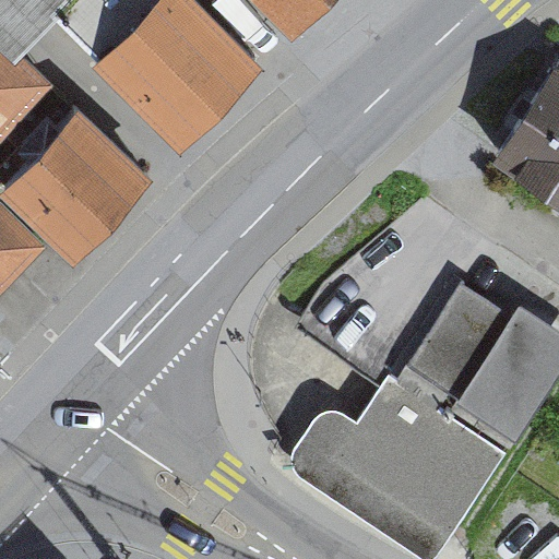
[(0,0),(0,143),(54,88),(22,59),(59,21),(79,0),(0,0)]
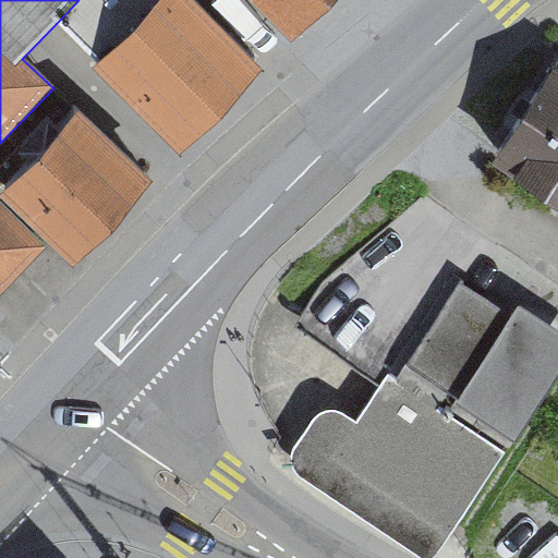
[(79,0),(59,21),(99,62),(92,70),(179,159),(265,75),(191,0),(79,0)]
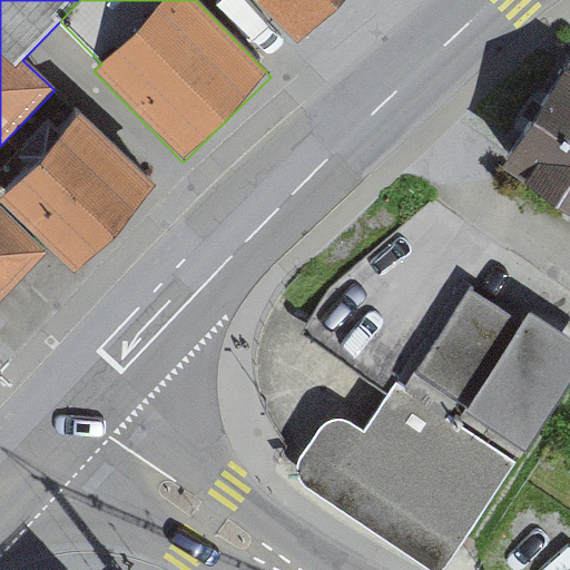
[(324,0),(254,0),(288,35),(324,0)]
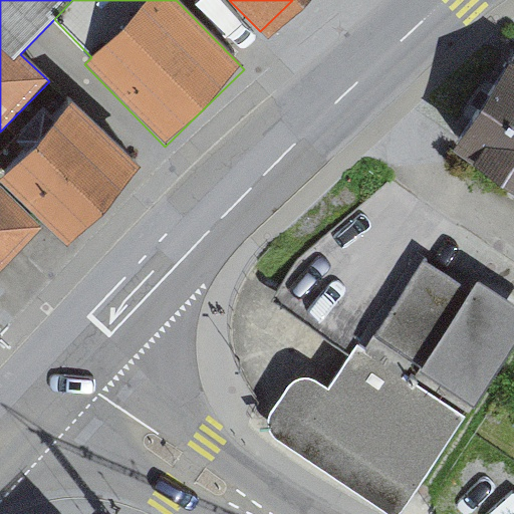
[(513,65),(454,152),(513,192),(513,65)]
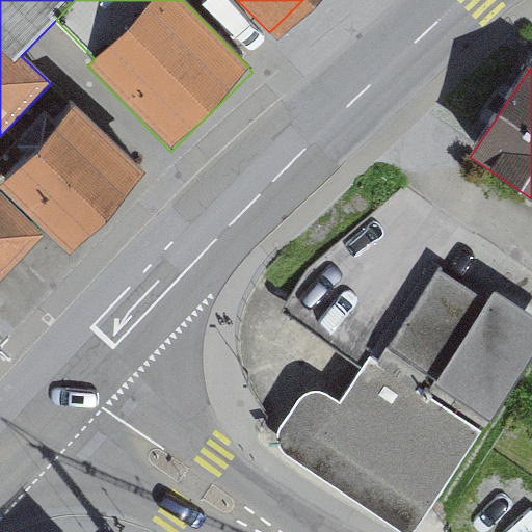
[(142,164),(70,98),(0,175),(0,189),(65,248),(142,164)]
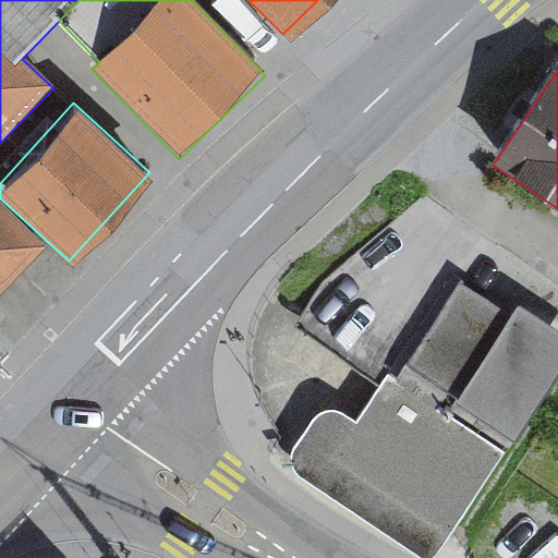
[(453,535),(557,376),(557,334),(521,310),(516,319),(457,281),(361,427),(339,461),(453,535)]
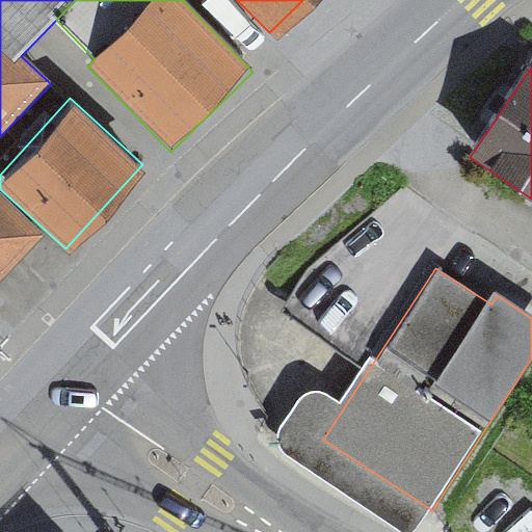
[(323,440),(344,407),(324,395),(313,393),(295,406),(278,435),(281,447),(286,456),(400,531),(415,531),(432,510),(323,440)]
